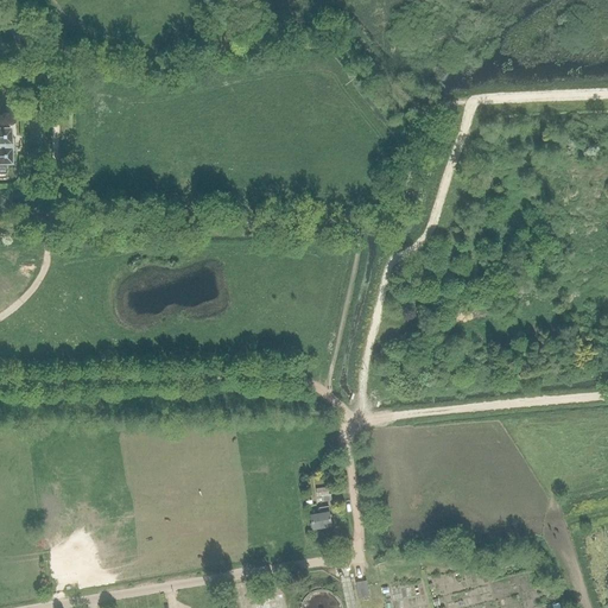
[(11,153),(16,153),(14,139),(11,139),(10,128),(0,128),(0,173),(6,173),(6,164),(11,164),(11,153)]
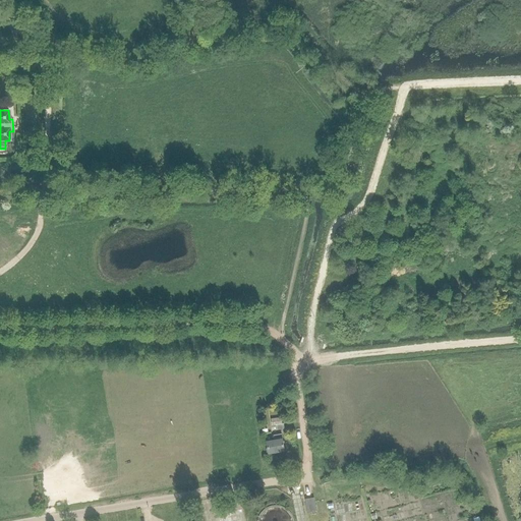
[(281,417),(271,419),(272,425),(275,425),(276,430),(284,429),(283,423),(282,424),(281,417)]
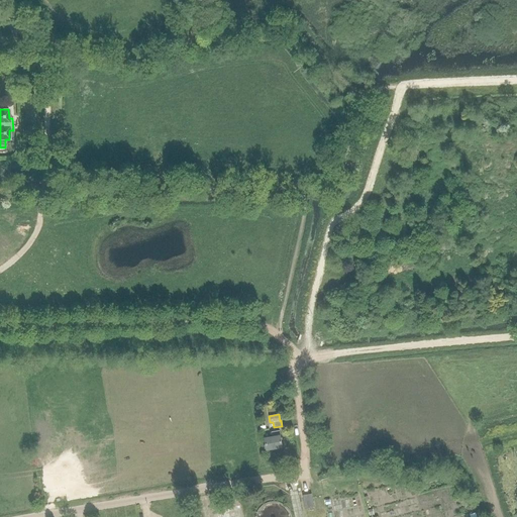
[(267,450),(283,447),(281,435),(280,430),(272,432),(273,436),(265,438),(267,450)]
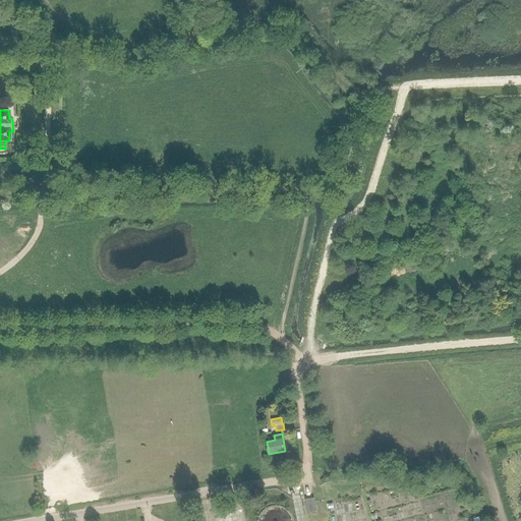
[(313,498),(304,499),(307,513),(316,512),(313,498)]
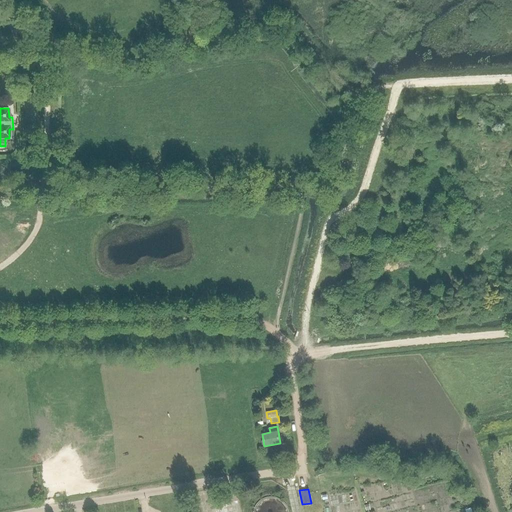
[(288,511),(288,510),(288,509),(288,508),(287,508),(287,507),(287,506),(286,505),(286,504),(285,504),(285,503),(284,503),(284,502),(283,501),(282,501),(282,500),(281,500),(280,499),(279,499),(279,498),(278,498),(277,498),(276,497),(275,497),(274,497),(273,497),(272,497),(271,496),(270,496),(270,497),(269,497),(268,497),(267,497),(266,497),(265,497),(265,498),(264,498),(263,498),(262,499),(261,499),(261,500),(260,500),(259,501),(258,501),(258,502),(257,502),(257,503),(256,504),(256,505),(255,505),(255,506),(255,507),(254,507),(254,508),(254,509),(253,510),(253,511),(288,511)]
